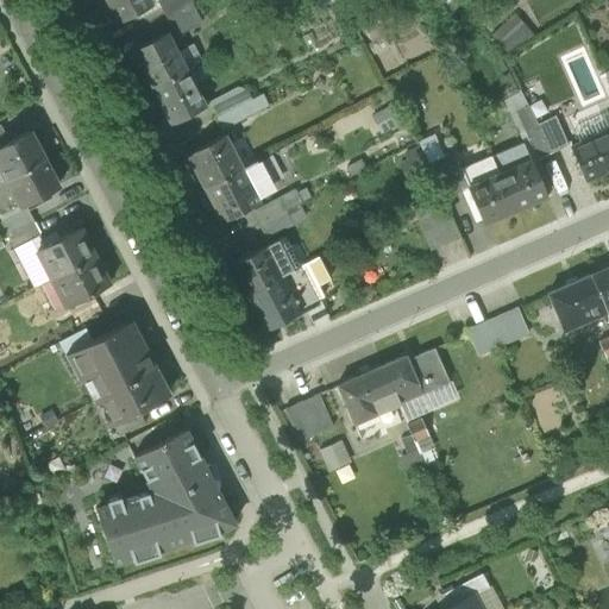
[(152,5),(149,0),(105,0),(118,23),(152,5)]
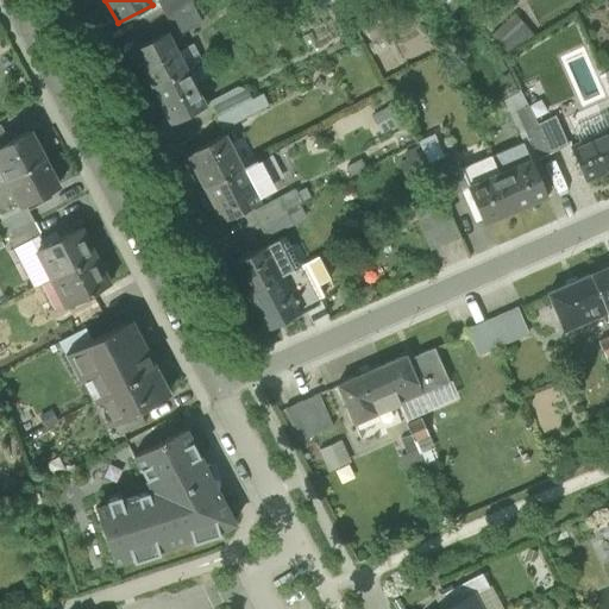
[(165,0),(157,4),(164,17),(189,2),(187,0),(165,0)]
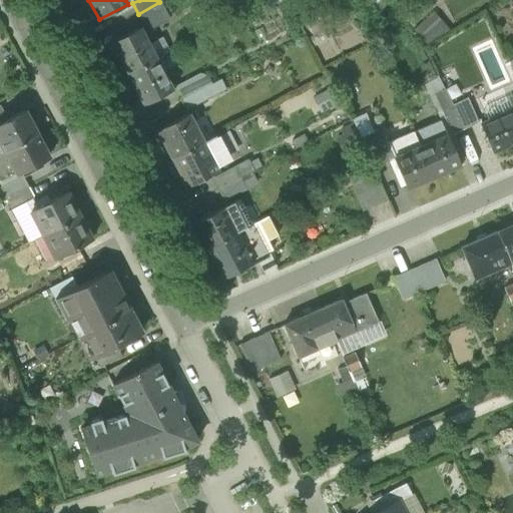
[(164,12),(159,2),(138,14),(143,24),(164,12)]
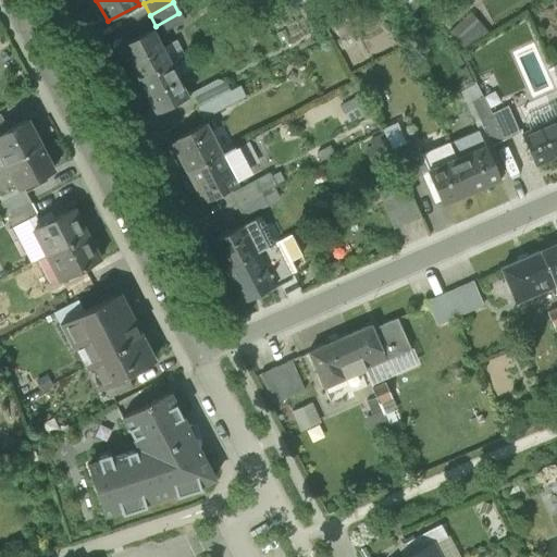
[(473,13),(452,27),(459,38),(481,25),(473,13)]
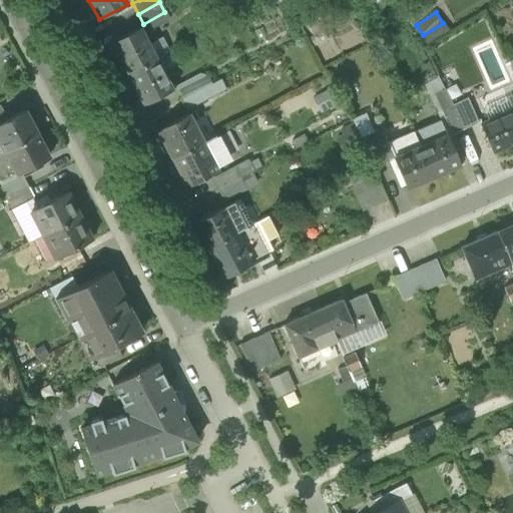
[(111,43),(127,73),(156,58),(140,28),(111,43)]
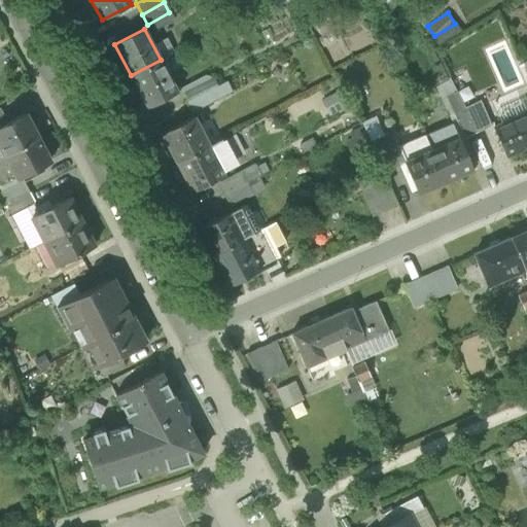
[(178,92),(161,60),(131,75),(147,107),(178,92)]
